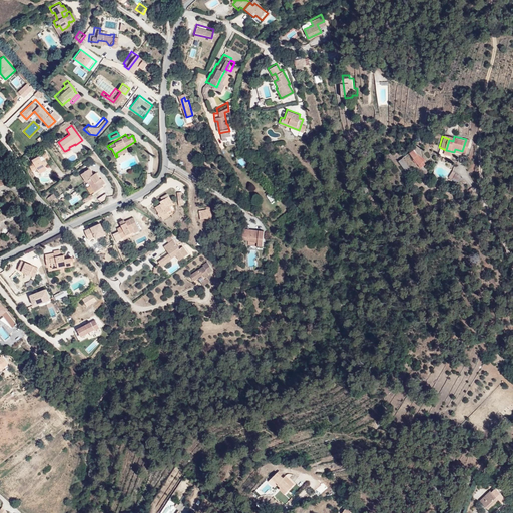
[(471,154),(474,142),(466,139),(462,151),(471,154)]
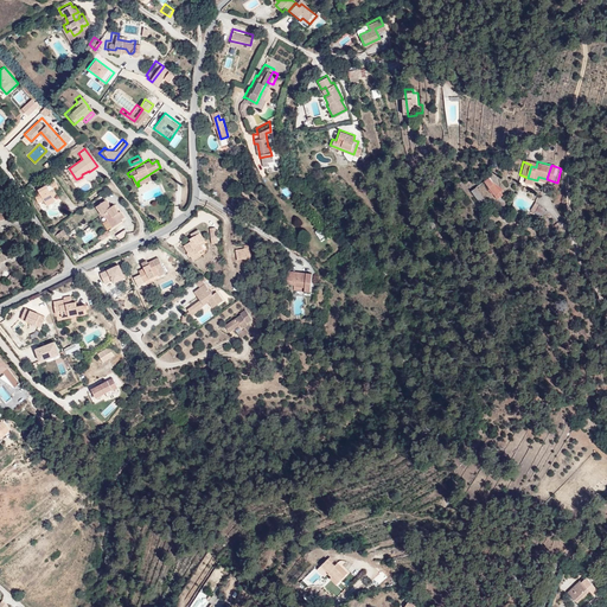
[(505,197),(493,176),(486,178),(497,200),(505,197)]
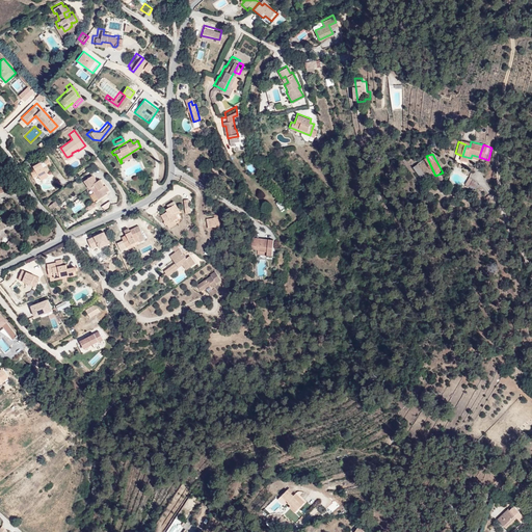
[(43,174),(47,170),(45,167),(49,164),(44,157),(40,161),(43,164),(40,167),(37,168),(33,164),(28,167),(31,170),(27,175),(31,180),(35,178),(36,179),(43,174)]
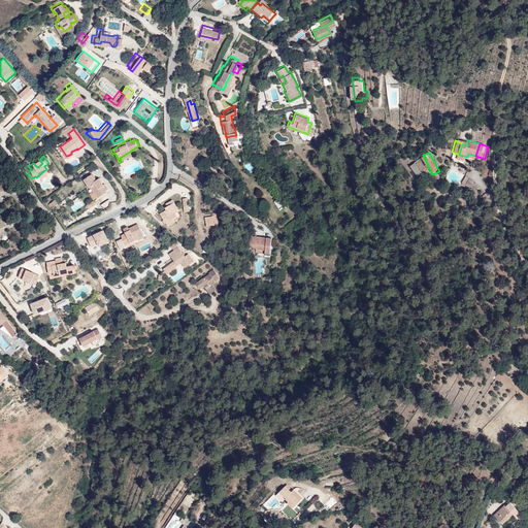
[(428,176),(418,157),(411,159),(422,179),(428,176)]
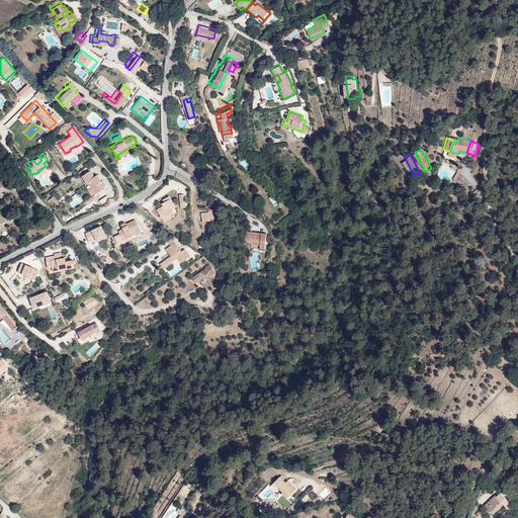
[(100,178),(98,178),(94,172),(91,174),(88,169),(81,174),(78,175),(84,183),(85,182),(92,193),(101,187),(100,186),(103,183),(100,178)]
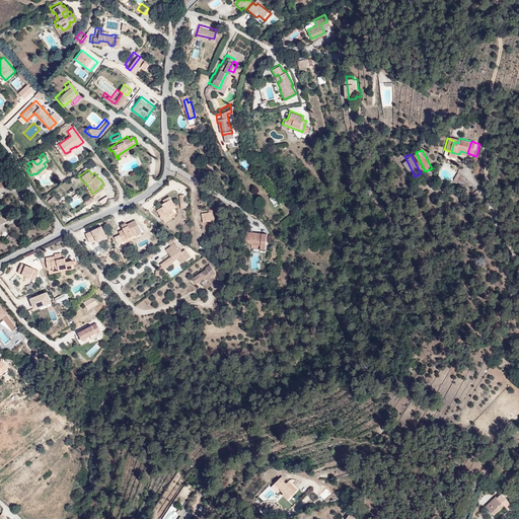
[(470,178),(467,173),(463,170),(461,173),(464,175),(466,180),(470,178)]
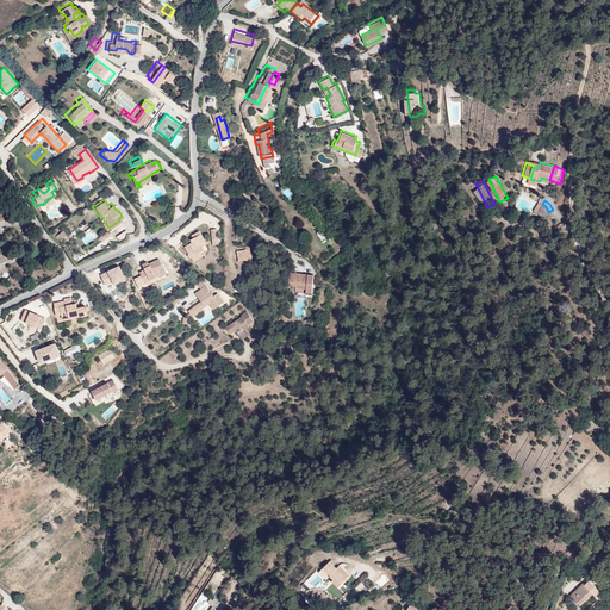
[(328,240),(323,229),(317,232),(322,242),(328,240)]
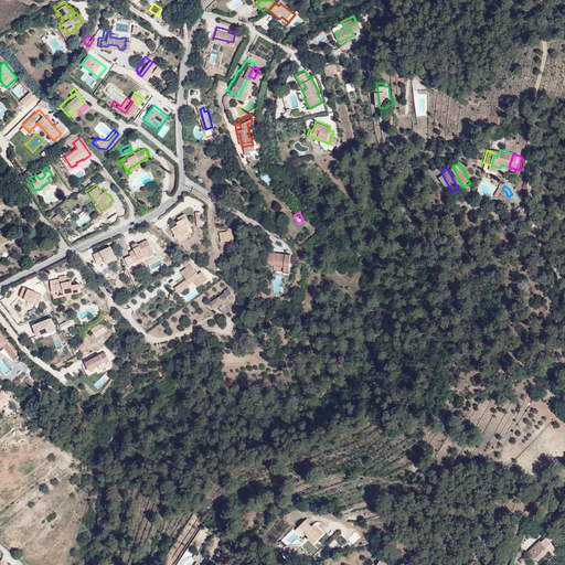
[(53,217),(52,220),(55,223),(63,217),(60,213),(53,217)]
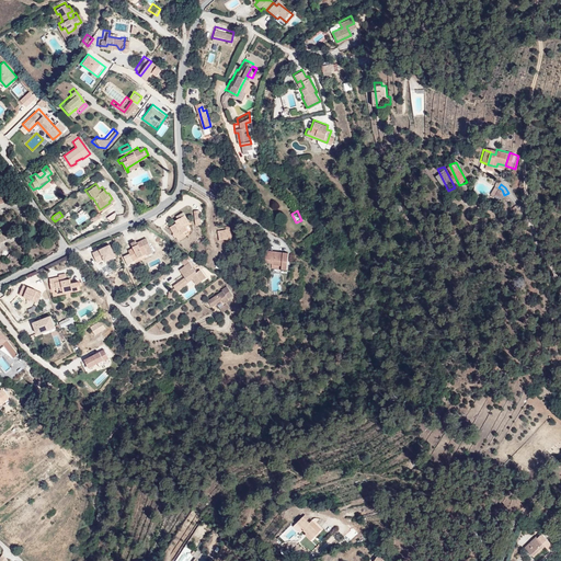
[(95,213),(88,218),(90,222),(98,217),(95,213)]
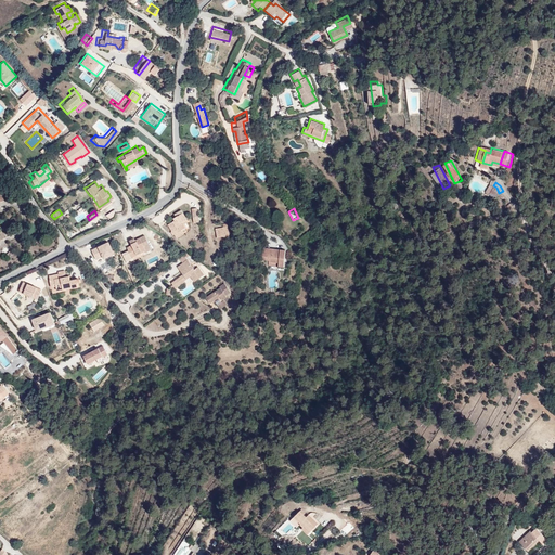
[(175,232),(177,235),(186,227),(183,221),(186,219),(181,211),(171,219),(173,221),(167,226),(173,233),(175,232)]
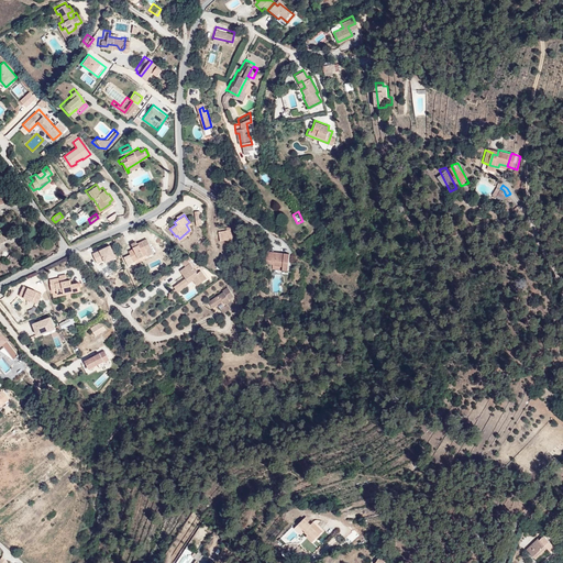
[(219,235),(220,242),(233,240),(231,229),(220,231),(220,234),(219,235)]
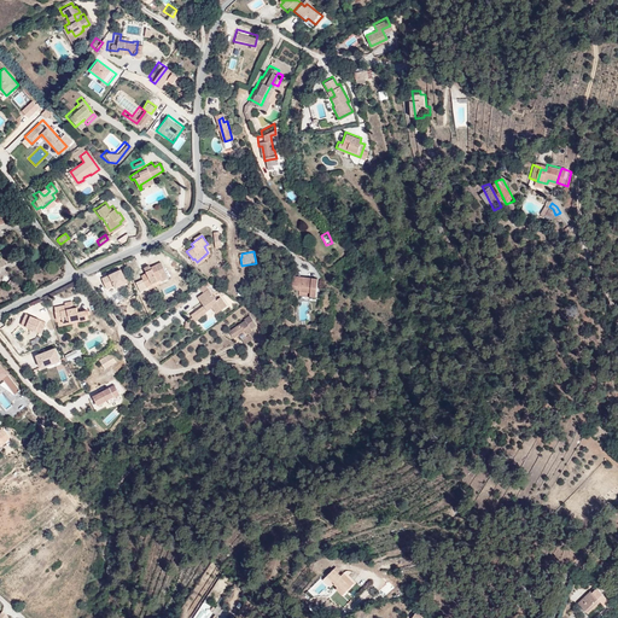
[(146,287),(161,280),(157,272),(163,269),(161,262),(149,268),(147,266),(143,268),(145,274),(140,275),(141,279),(139,280),(139,281),(134,284),(138,293),(147,289),(146,287)]
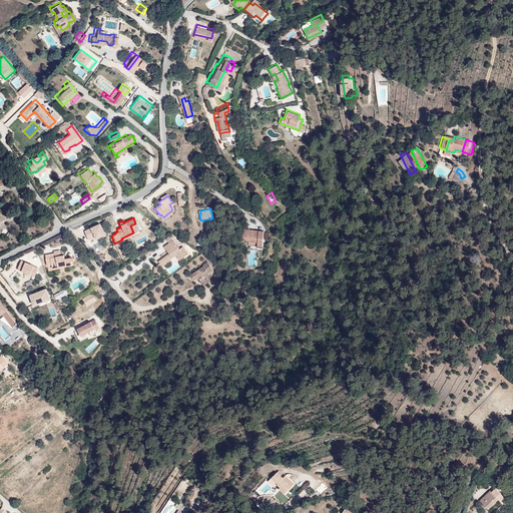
[(138,229),(135,223),(130,225),(133,232),(138,229)]
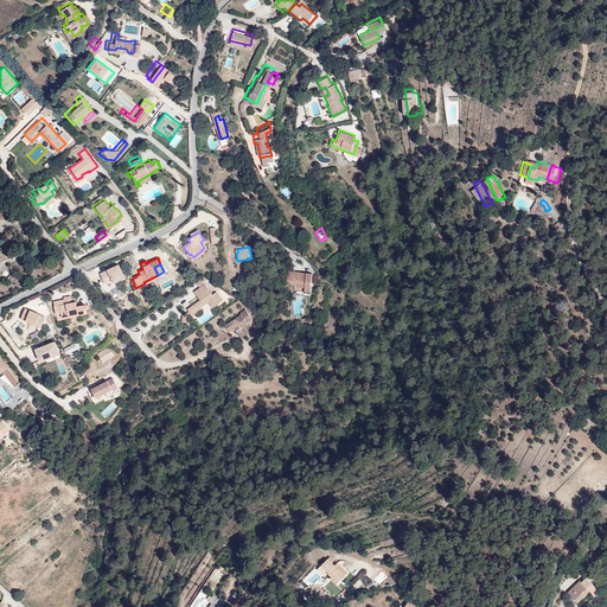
[(312,268),(288,266),(287,279),(293,279),(293,281),(305,282),(304,287),(310,288),(312,268)]
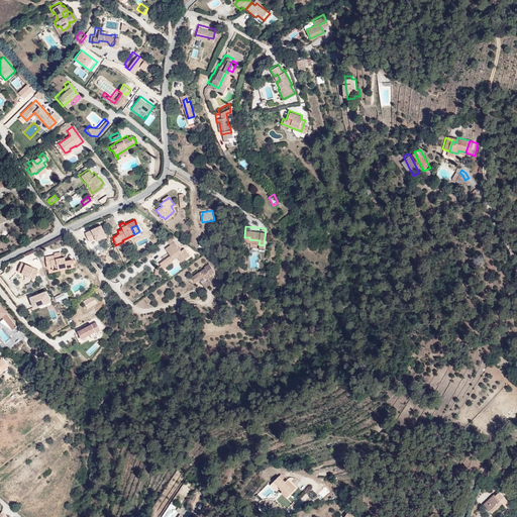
[(181,251),(174,241),(170,244),(165,248),(170,255),(159,264),(163,269),(172,263),(171,261),(176,257),(177,259),(182,255),(184,259),(189,255),(185,248),(181,251)]
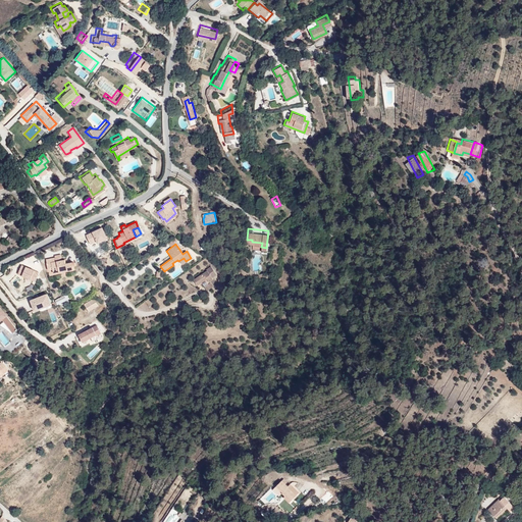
[(66,262),(66,259),(57,261),(56,257),(52,257),(52,262),(48,262),(49,269),(53,269),(53,272),(59,271),(60,272),(74,270),(73,261),(66,262)]
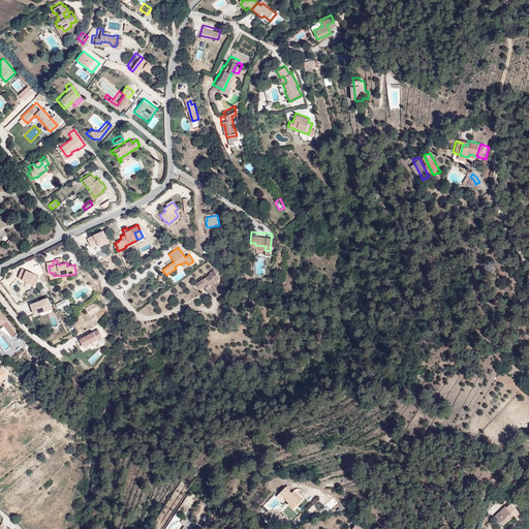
[(33,284),(38,274),(22,267),(17,277),(33,284)]
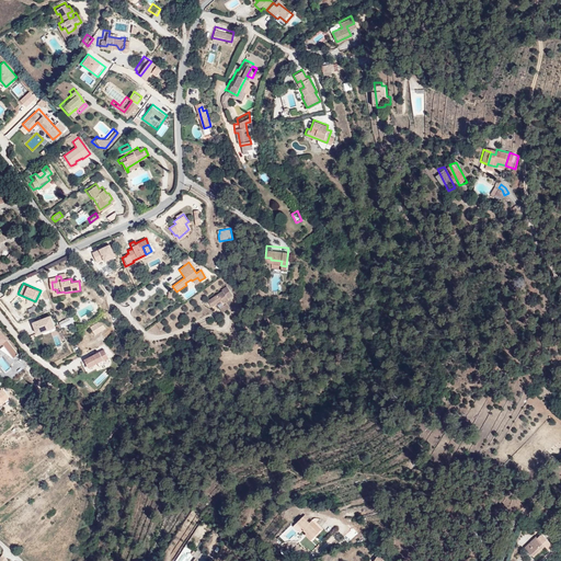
[(220,300),(232,286),(230,283),(224,286),(225,287),(210,297),(215,304),(220,300)]
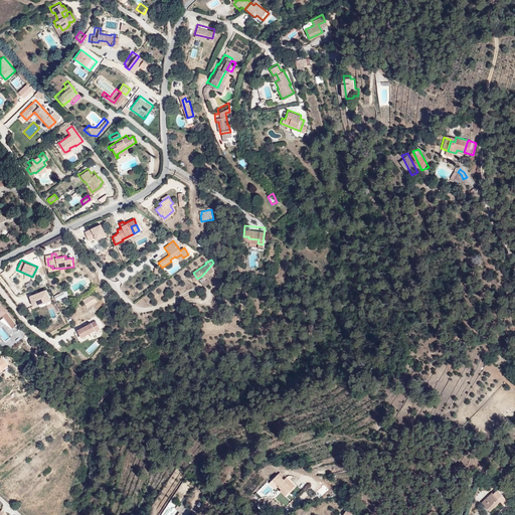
[(212,276),(214,275),(212,272),(216,269),(213,263),(202,276),(207,284),(214,280),(212,276)]
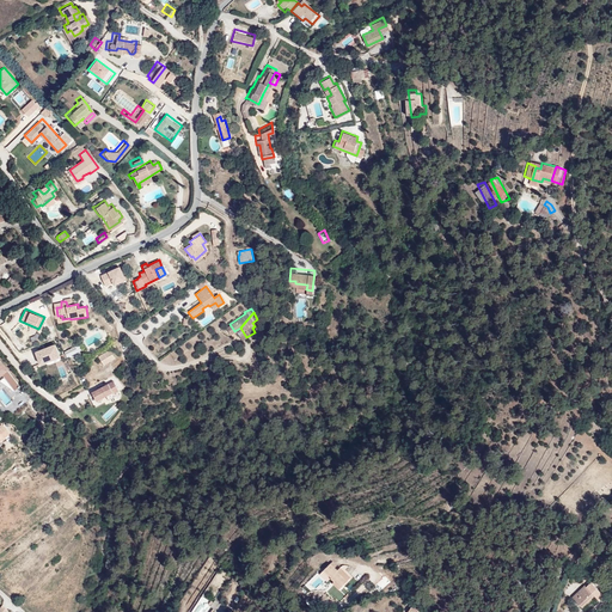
[(34,350),(38,363),(60,355),(55,342),(34,350)]
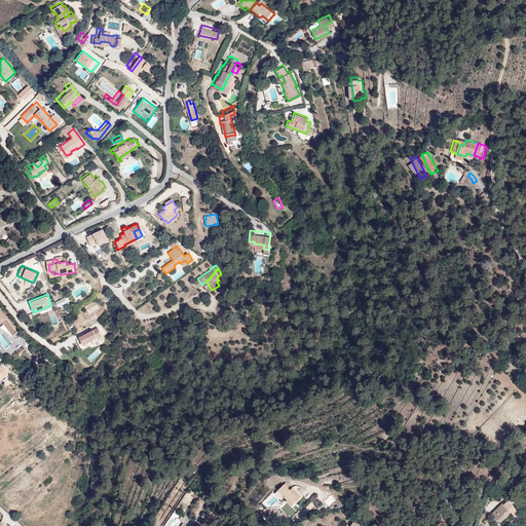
[(65,304),(72,299),(69,294),(57,302),(61,308),(65,305),(65,304)]
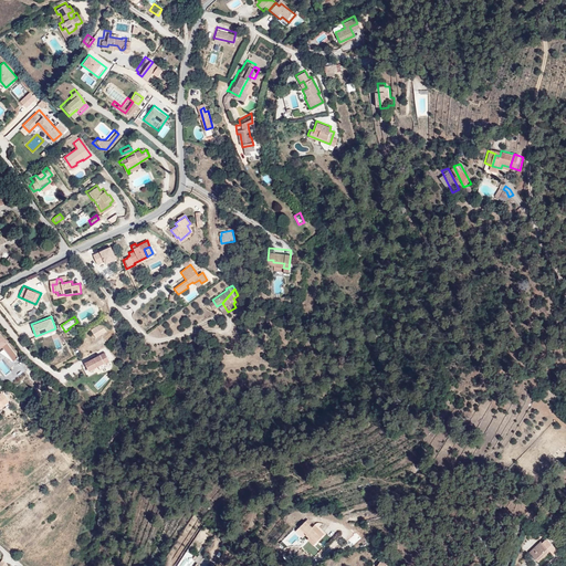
[(107,332),(103,324),(92,331),(96,338),(107,332)]
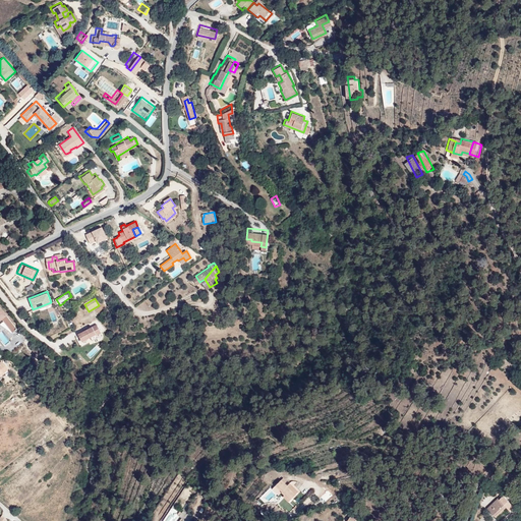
[(17,328),(6,314),(0,320),(0,329),(0,330),(7,325),(12,331),(17,328)]
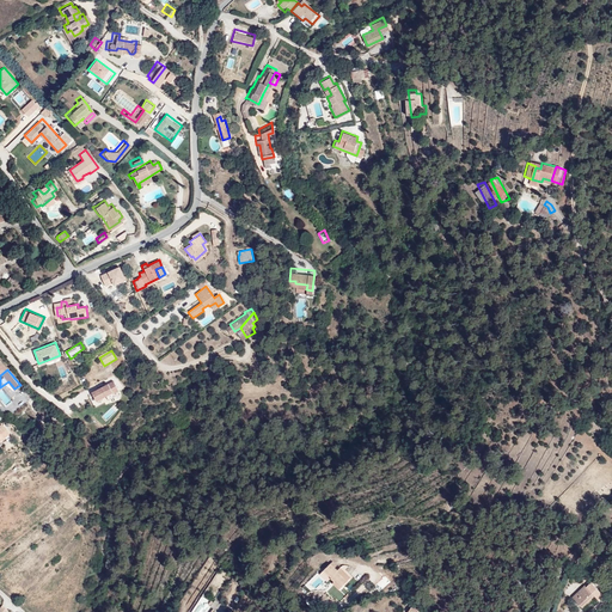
[(91,391),(96,401),(117,389),(112,379),(91,391)]
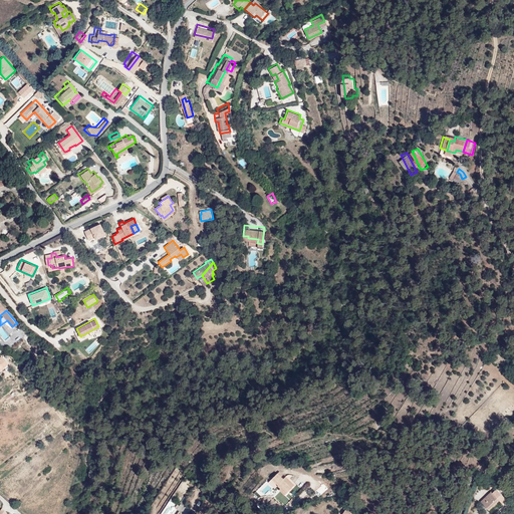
[(70,414),(67,410),(61,413),(64,418),(70,414)]
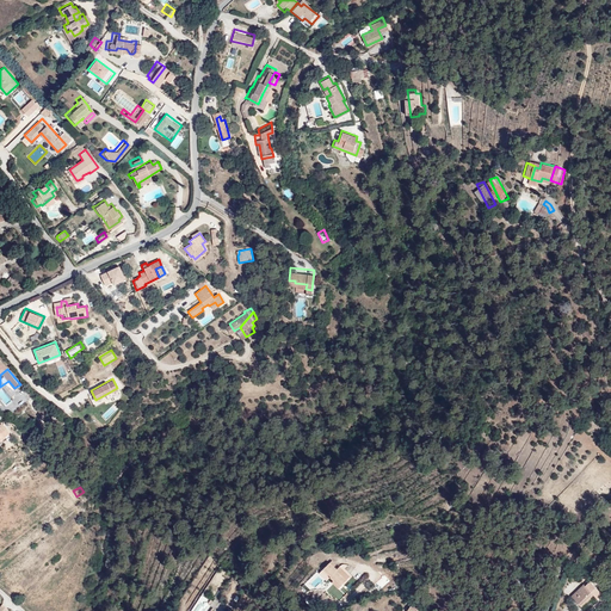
[(343,584),(351,575),(340,566),(338,568),(331,561),(323,569),(331,576),(329,578),(334,581),(337,579),(343,584)]
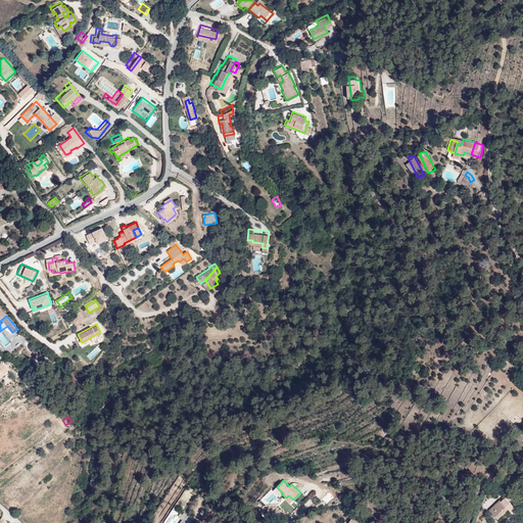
[(266,506),(276,495),(270,490),(260,500),(266,506)]
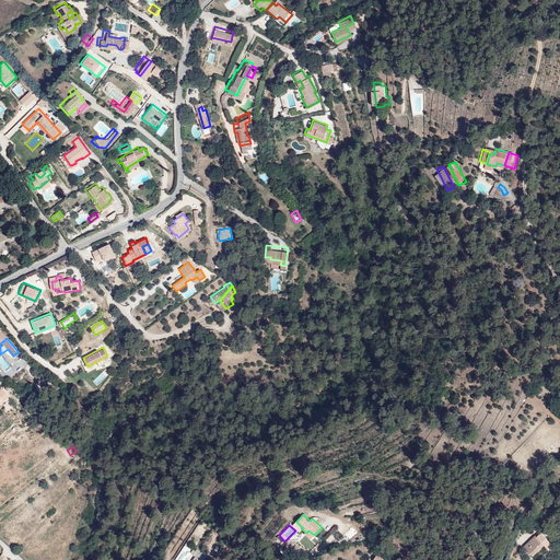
[(471,535),(470,532),(465,535),(469,543),(473,548),(481,543),(476,533),(471,535)]
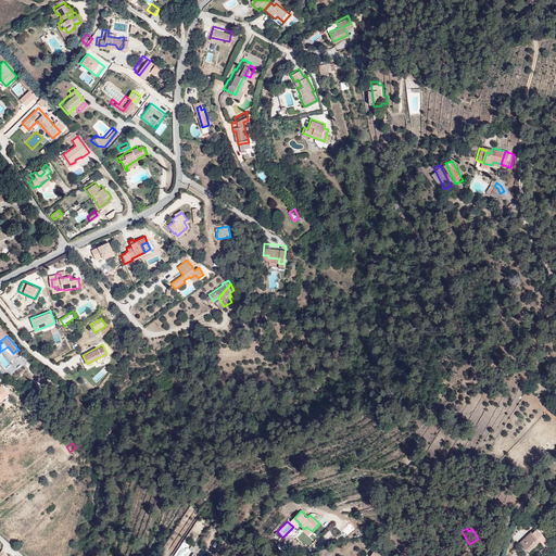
[(534,555),(545,546),(533,528),(514,542),(525,555),(534,555)]
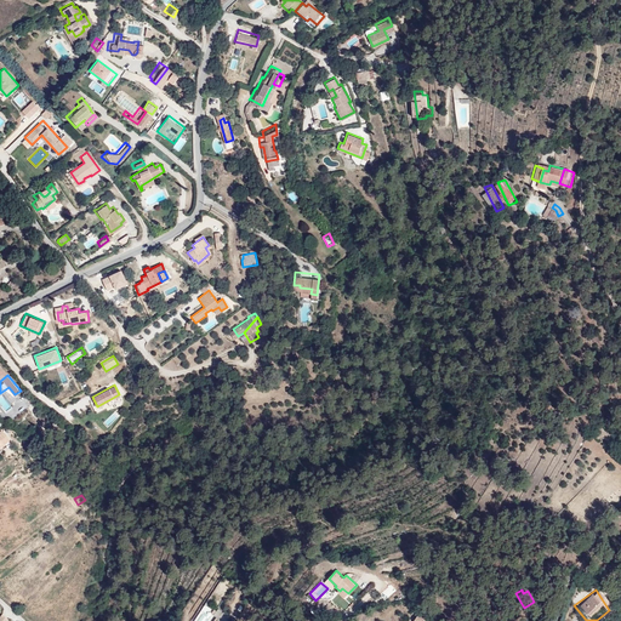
[(205,620),(211,613),(204,608),(193,620),(205,620)]
